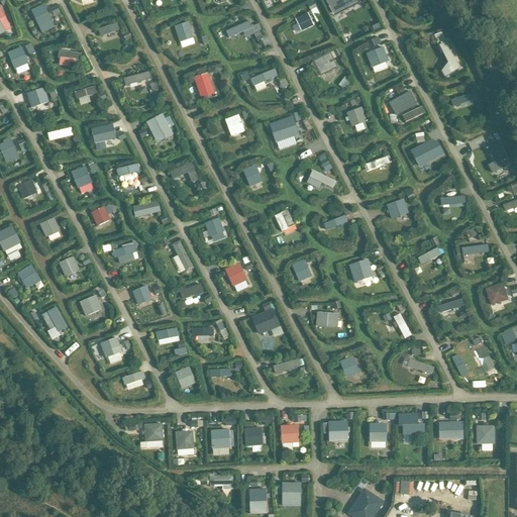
[(48,20),(37,2),(25,9),(35,28),(48,20)]
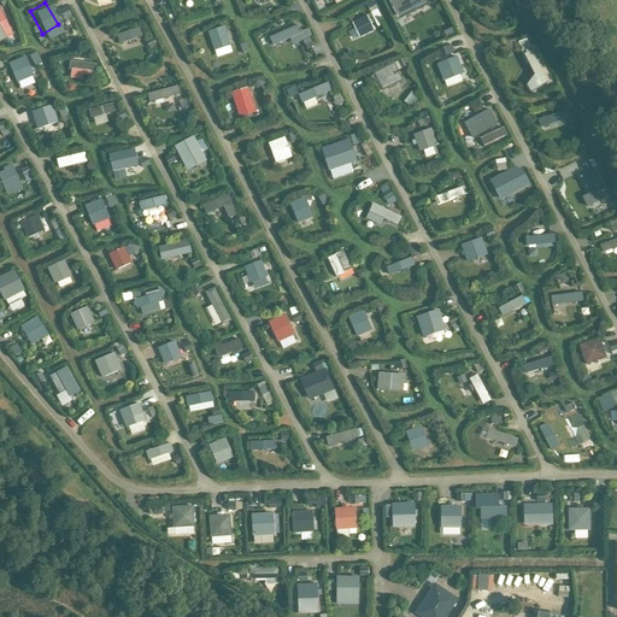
[(368,5),(375,19),(382,17),(375,3),(368,5)]
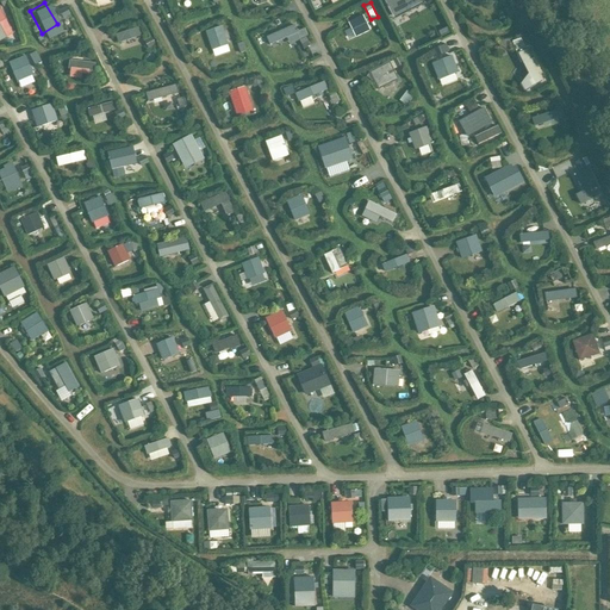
[(428,19),(429,7),(396,4),(394,16),(428,19)]
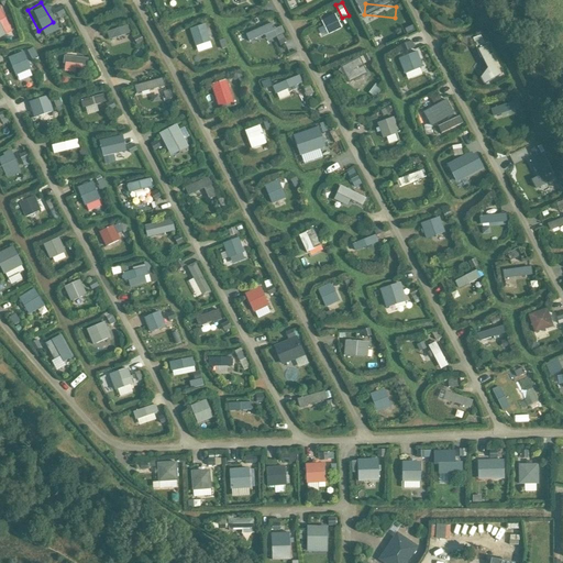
[(55,9),(59,19),(66,15),(63,6),(55,9)]
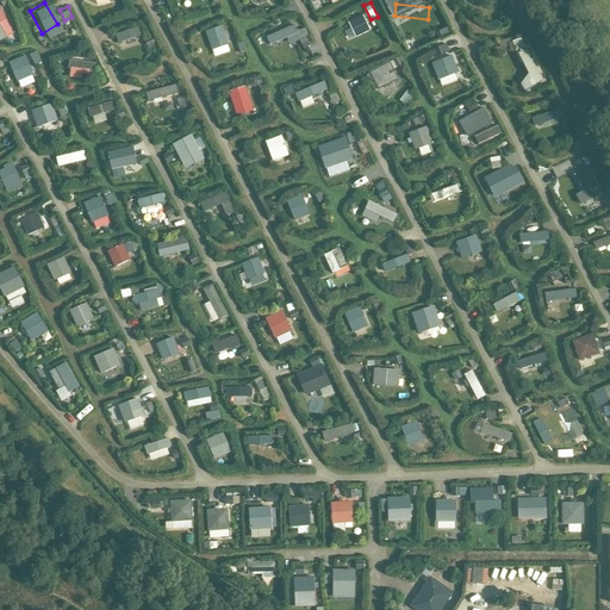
[(14,33),(1,7),(0,7),(0,37),(1,39),(14,33)]
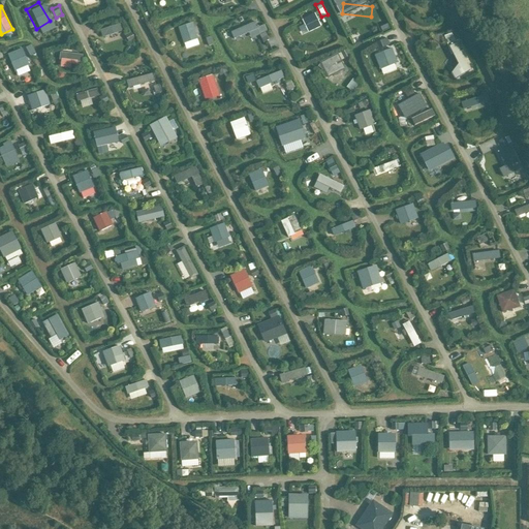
[(316,20),(311,10),(296,19),(301,29),(316,20)]
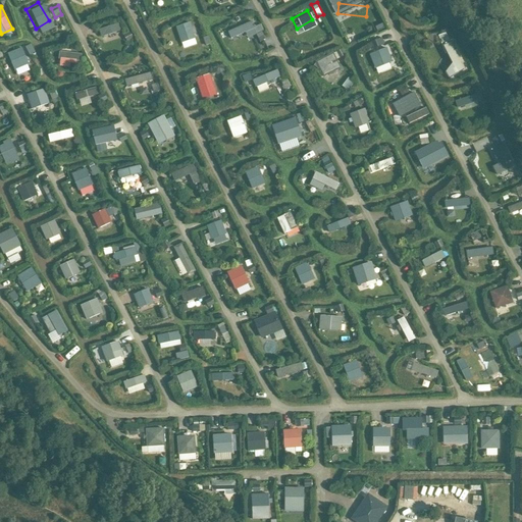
[(115,21),(96,28),(99,36),(117,30),(115,21)]
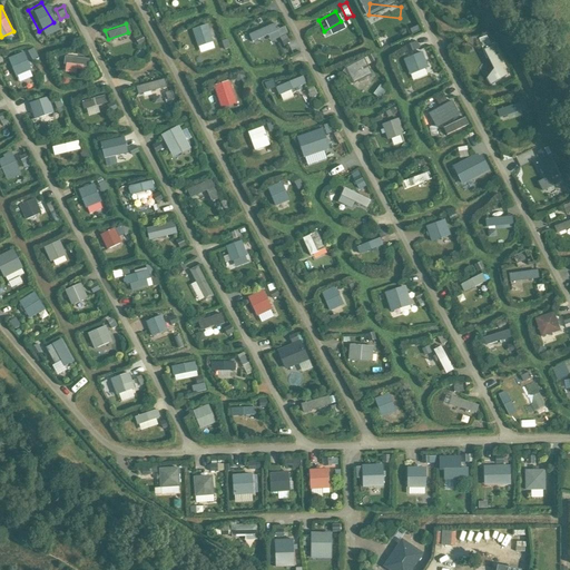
[(276,33),(272,23),(244,32),(248,43),(276,33)]
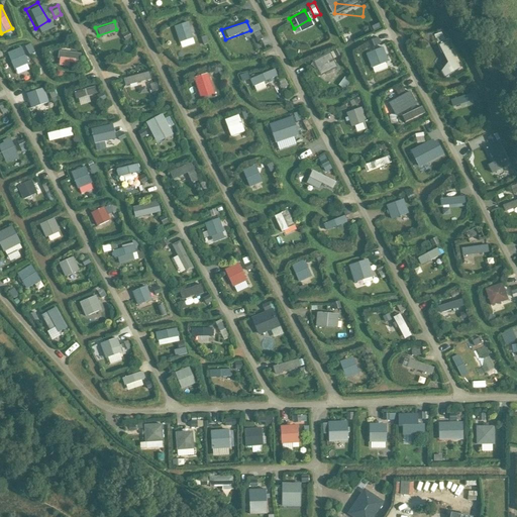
[(192,30),(189,22),(169,29),(172,37),(192,30)]
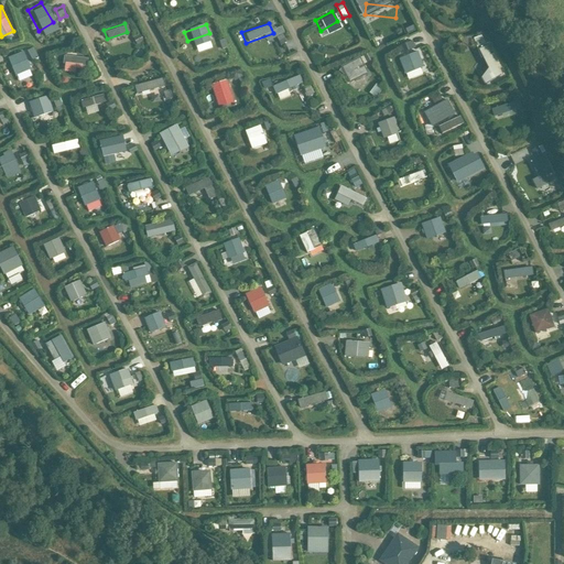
[(275,31),(282,45),(288,42),(281,29),(275,31)]
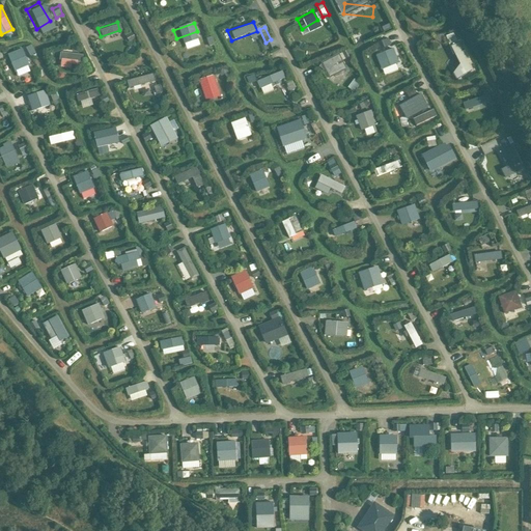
[(32,45),(23,48),(29,63),(38,59),(32,45)]
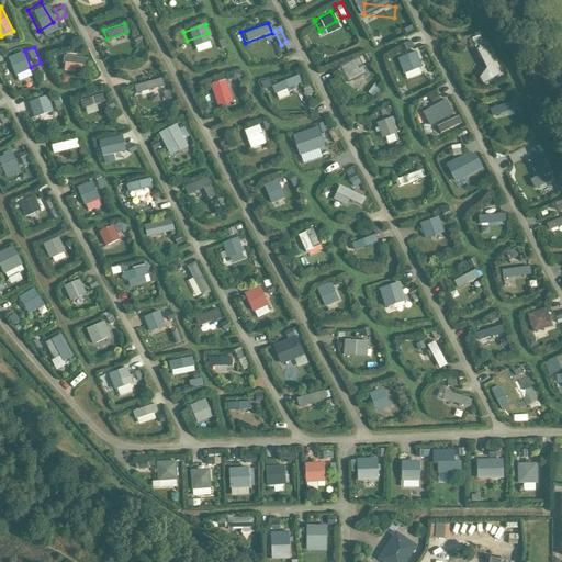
[(418,68),(407,49),(394,57),(406,76),(418,68)]
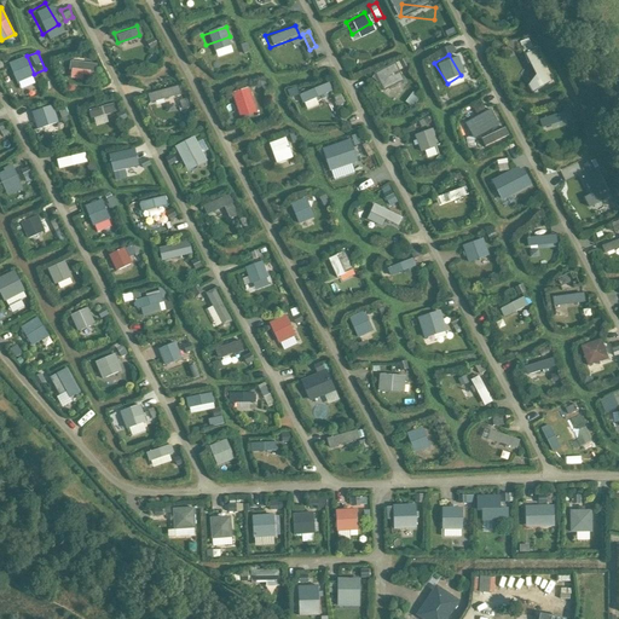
[(545,77),(532,55),(520,61),(533,84),(545,77)]
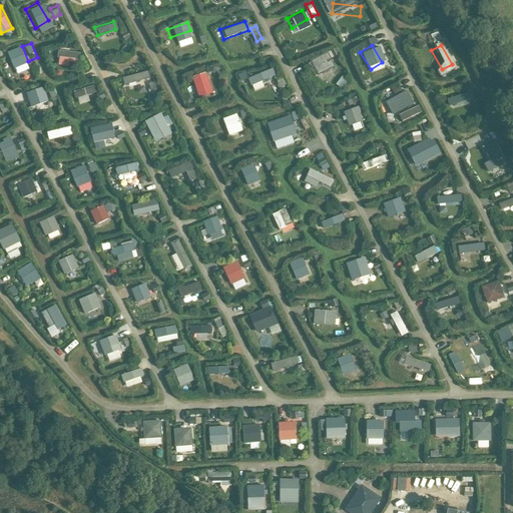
[(23,67),(16,53),(7,58),(14,72),(23,67)]
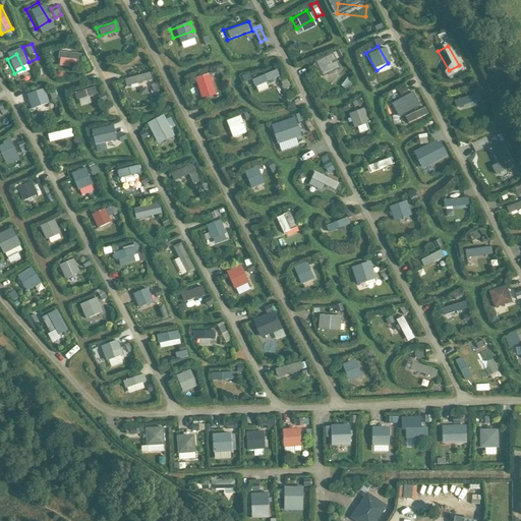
[(79,57),(59,54),(58,63),(77,66),(79,57)]
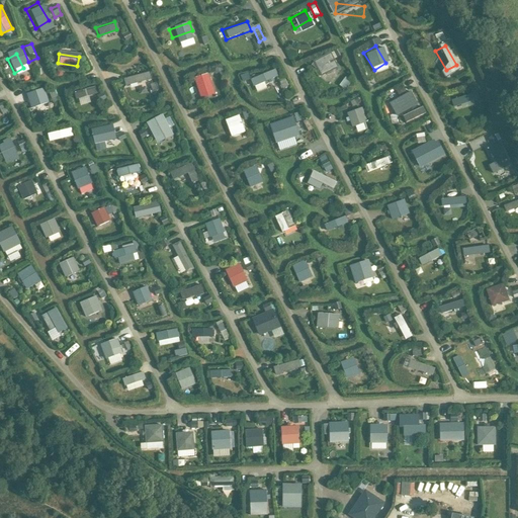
[(341,66),(337,57),(315,65),(318,74),(341,66)]
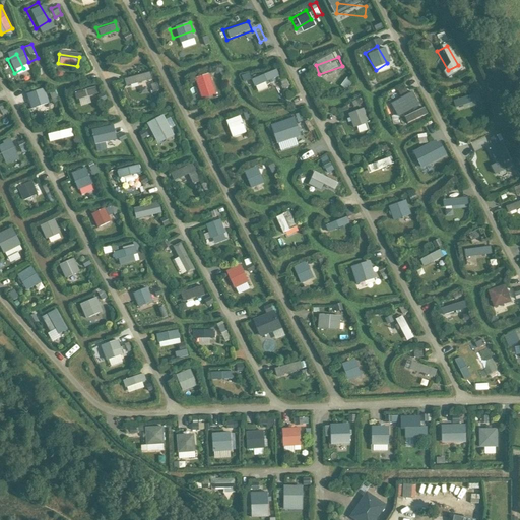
[(274,79),(271,71),(251,78),(253,85),(274,79)]
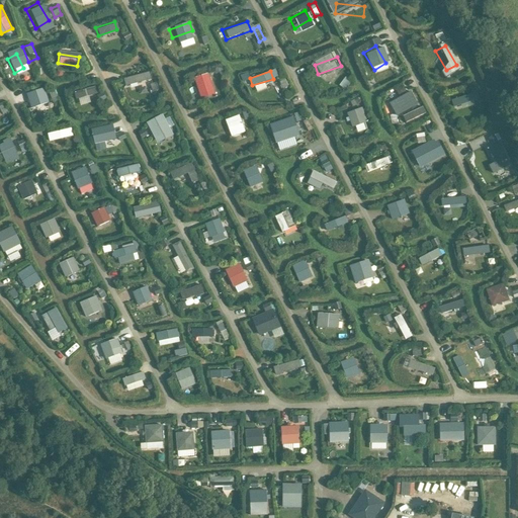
[(143,81),(140,73),(119,79),(122,87),(143,81)]
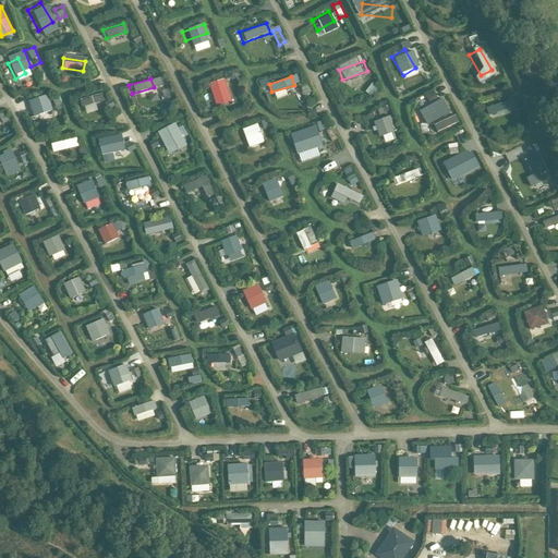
[(228,95),(217,79),(207,85),(218,101),(228,95)]
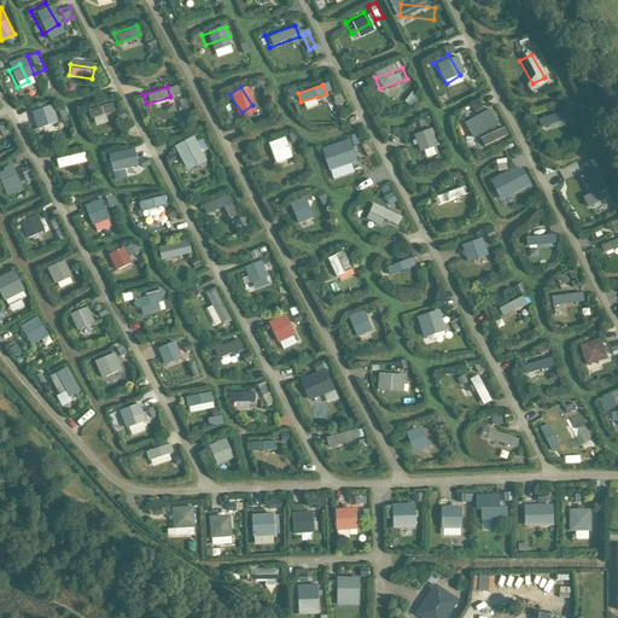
[(109,117),(108,106),(87,108),(88,120),(109,117)]
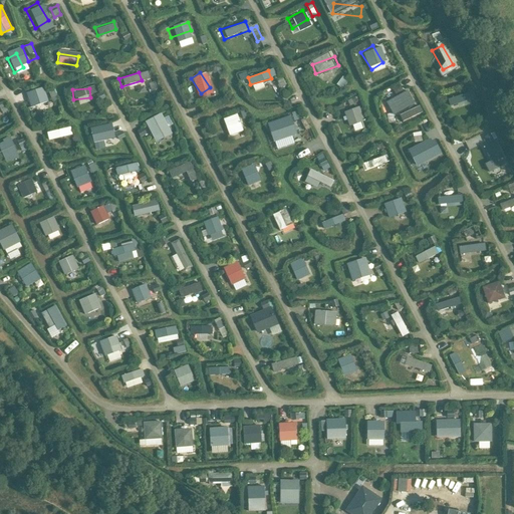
[(44,101),(42,89),(22,93),(24,105),(44,101)]
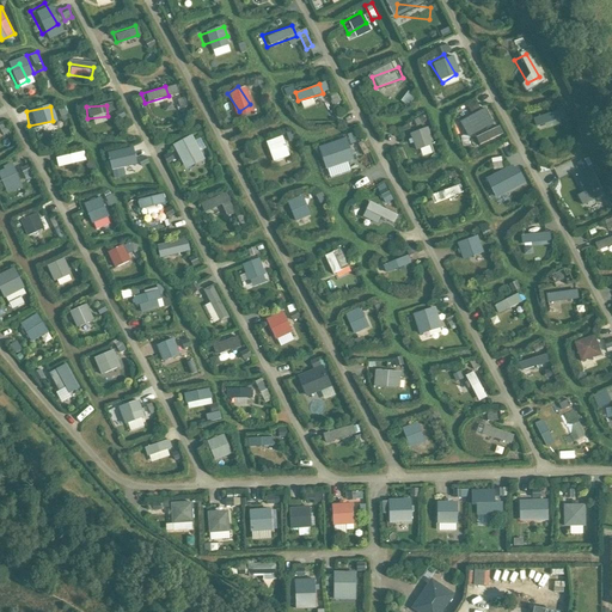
[(67,106),(60,108),(63,122),(71,120),(67,106)]
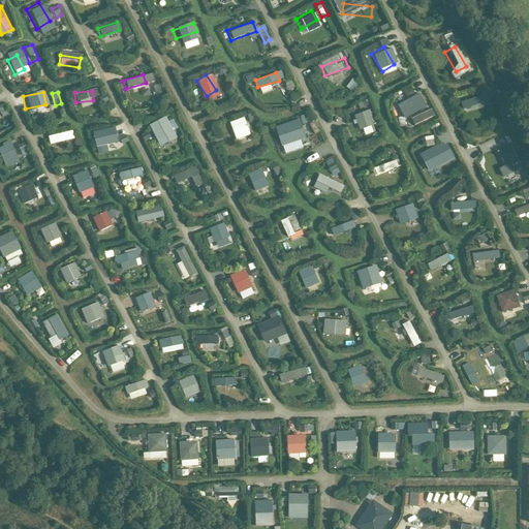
[(484,103),(478,92),(455,103),(460,114),(484,103)]
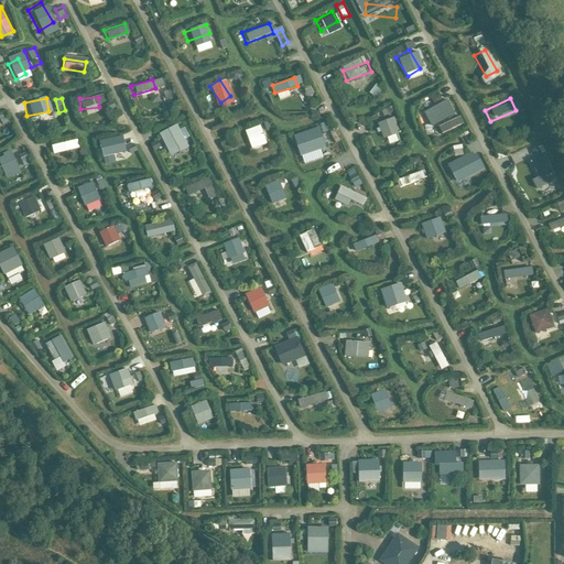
[(427,120),(447,111),(443,101),(423,110),(427,120)]
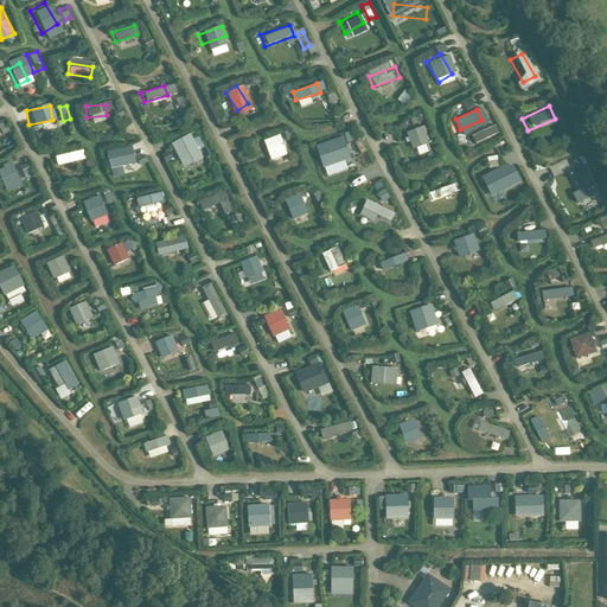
[(425,119),(398,127),(402,139),(429,131),(425,119)]
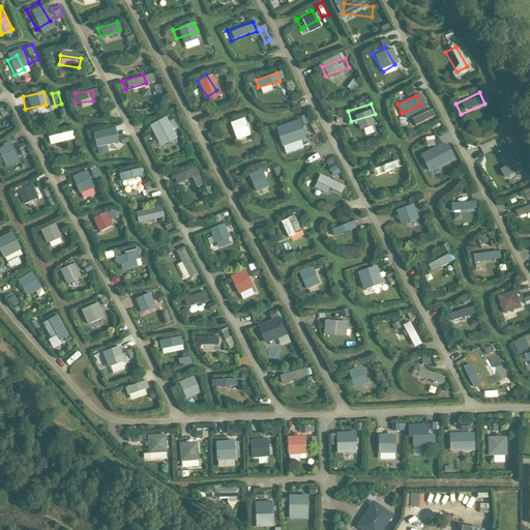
[(248,125),(255,123),(253,114),(245,116),(248,125)]
